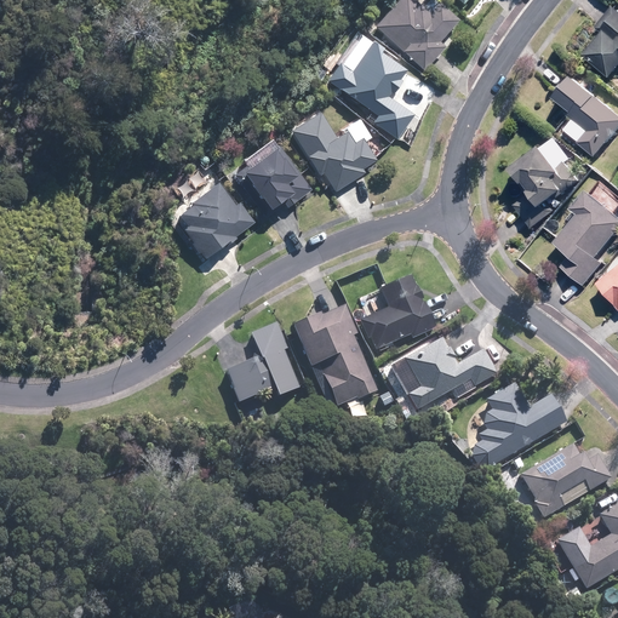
[(398,0),(376,24),(425,68),(447,45),(441,39),(459,18),(440,0),(430,11),(418,0),(398,0)]
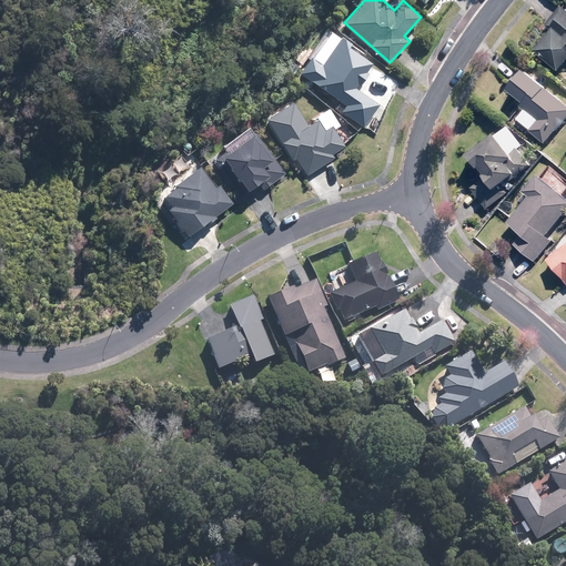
[(565,6),(564,4),(548,23),(554,28),(536,49),(561,69),(565,62),(565,6)]
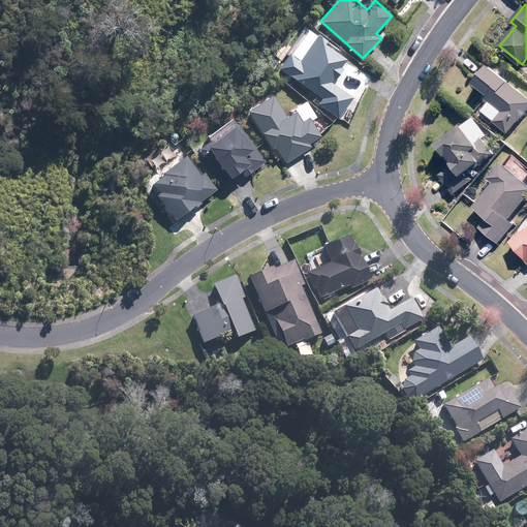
[(289,54),(281,67),(324,96),(321,102),(340,115),(353,95),(332,81),(335,76),(336,76),(342,67),(341,67),(346,59),(315,39),(301,61),(289,54)]
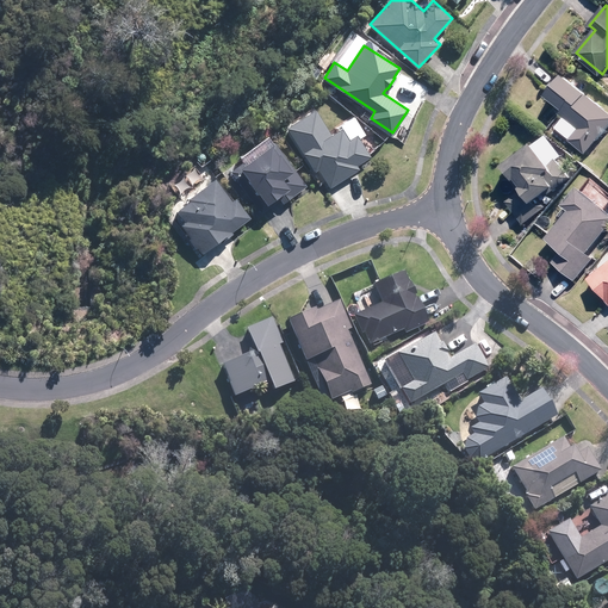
[(607,107),(566,73),(548,94),(565,109),(563,112),(581,126),(571,138),(588,153),(607,129),(607,107)]
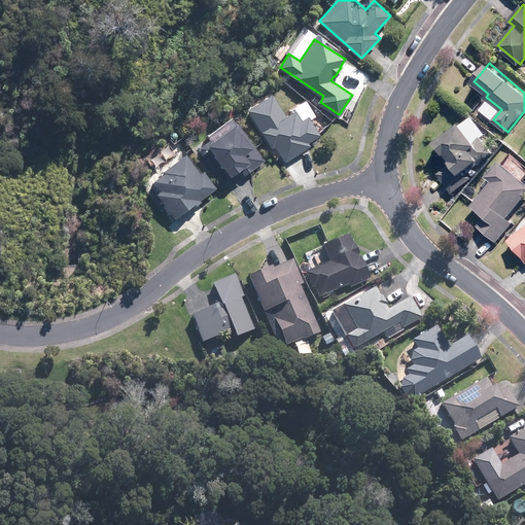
[(273,94),(248,109),(273,147),(275,145),(285,162),(311,144),(309,141),(321,134),(309,115),(303,119),(295,109),(287,115),(273,94)]
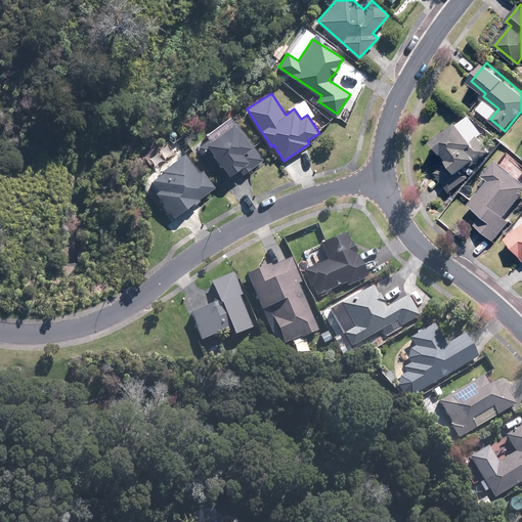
[(264,159),(235,121),(212,138),(210,136),(198,146),(203,153),(208,149),(211,155),(219,166),(220,166),(228,176),(240,167),(245,173),(264,159)]
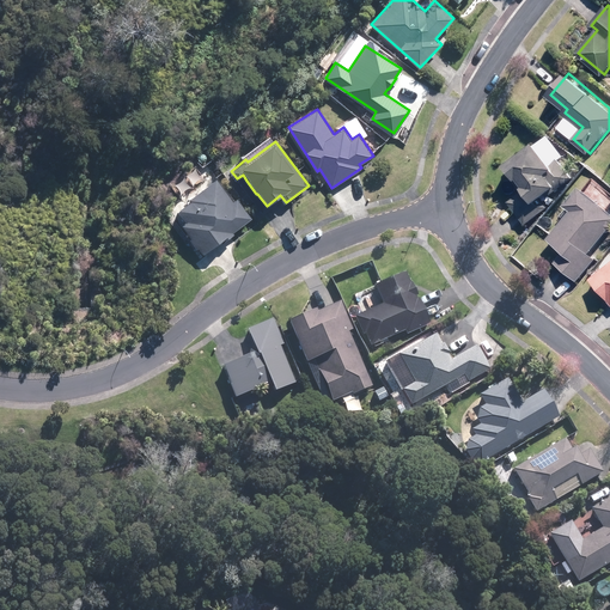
[(508,199),(528,223),(551,206),(544,196),(554,189),(555,191),(575,176),(560,157),(553,163),(536,142),(507,164),(519,180),(520,178),(525,184),(508,199)]
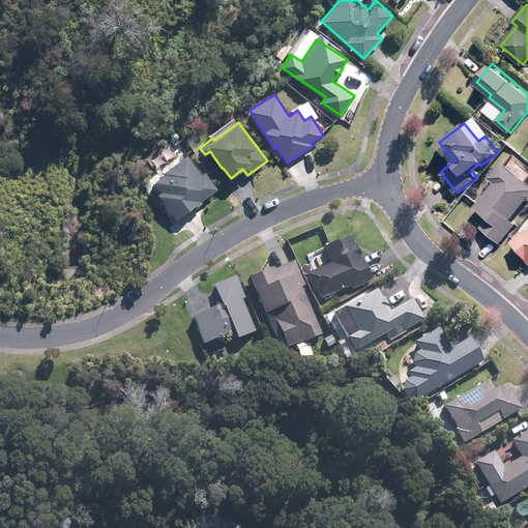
[(201,174),(185,153),(163,172),(164,173),(153,181),(160,191),(156,194),(176,220),(194,206),(195,208),(203,202),(202,200),(218,188),(205,171),(201,174)]
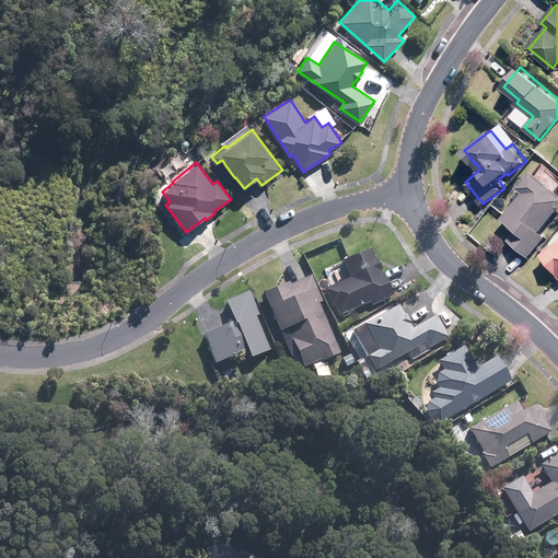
[(557,185),(534,166),(533,167),(519,183),(520,183),(525,188),(503,213),(516,225),(509,234),(531,252),(547,232),(542,228),(557,207),(557,185)]
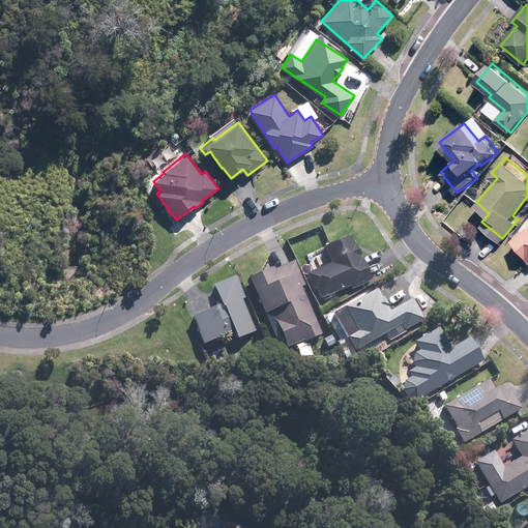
[(527,228),(512,240),(527,258),(527,228)]
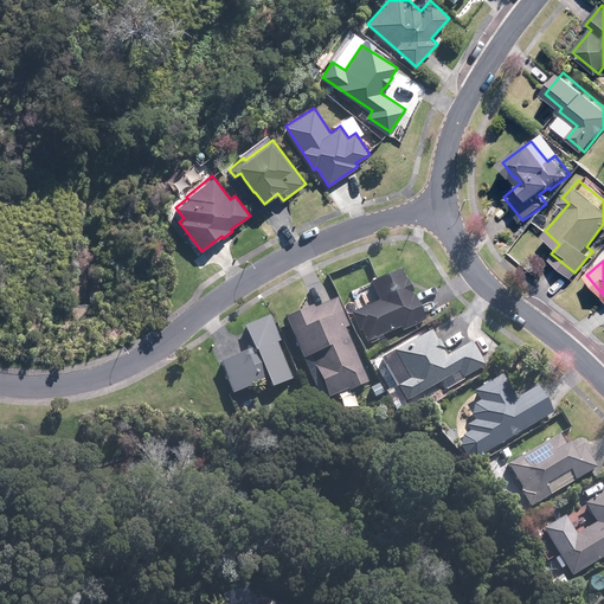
[(428,320),(403,268),(371,282),(379,300),(353,312),(361,331),(362,329),(368,341),(402,326),(404,331),(428,320)]
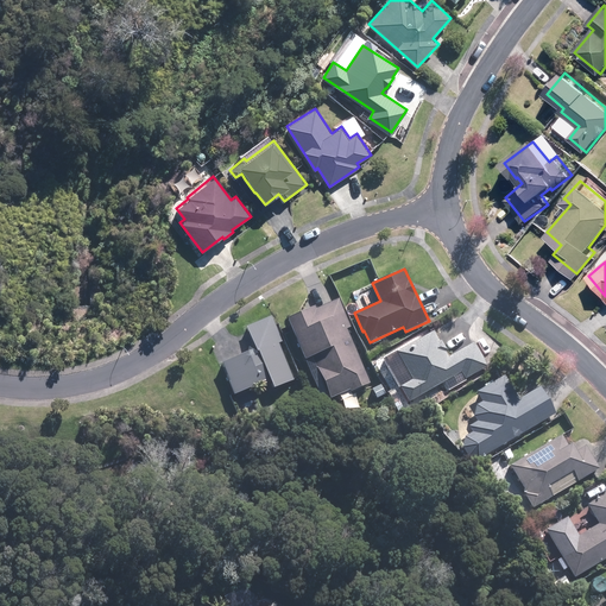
[(352,326),(339,298),(316,308),(315,305),(286,319),(322,399),(329,396),(329,398),(351,389),(351,390),(372,382),(347,328),(352,326)]
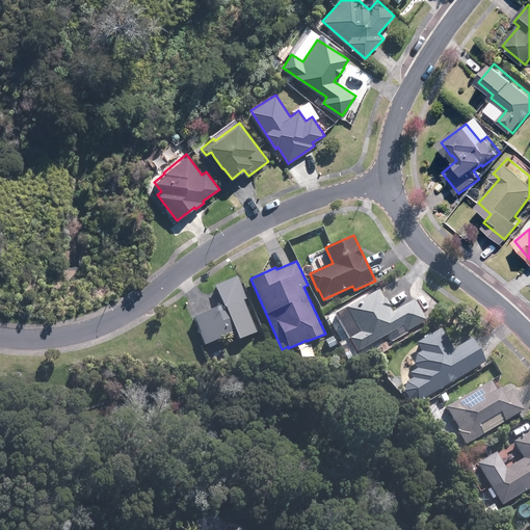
[(223,303),(194,316),(206,344),(236,332),(239,339),(264,328),(241,274),(215,285),(223,303)]
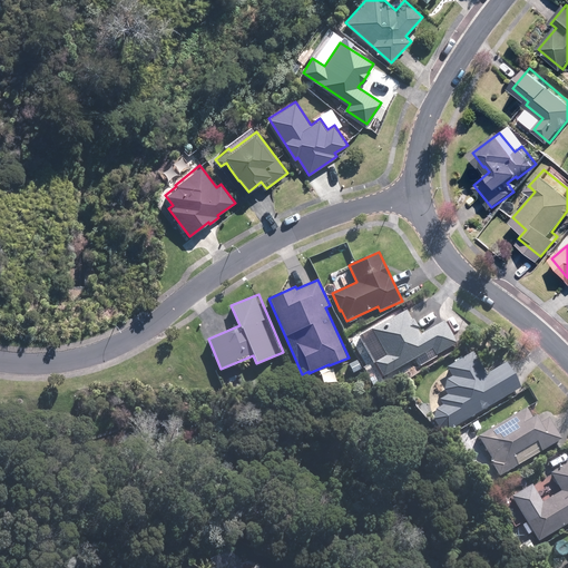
[(374,362),(384,376),(432,348),(437,355),(459,342),(444,320),(421,334),(418,329),(419,326),(413,317),(412,319),(407,310),(372,330),(387,354),(374,362)]
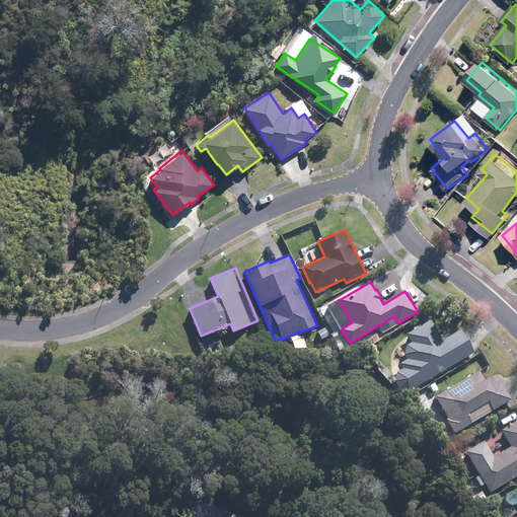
[(399,389),(408,391),(474,352),(461,328),(439,342),(437,343),(435,339),(436,338),(434,335),(434,336),(432,333),(433,333),(437,330),(431,319),(408,334),(412,343),(407,345),(404,354),(408,359),(400,363),(402,368),(397,371),(394,380),(399,389)]
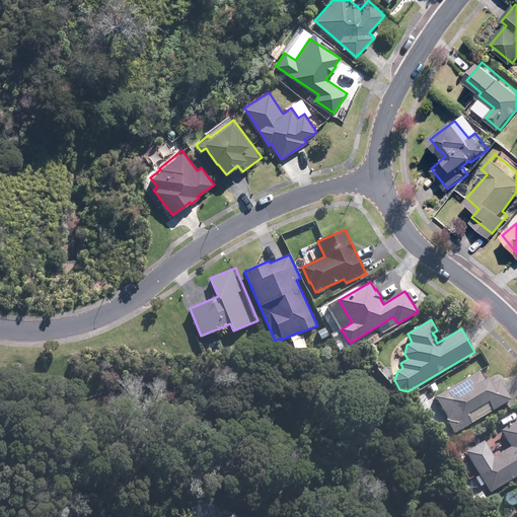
[(446,419),(455,433),(512,398),(500,379),(491,384),(488,378),(485,379),(478,370),(435,396),(448,418),(446,419)]
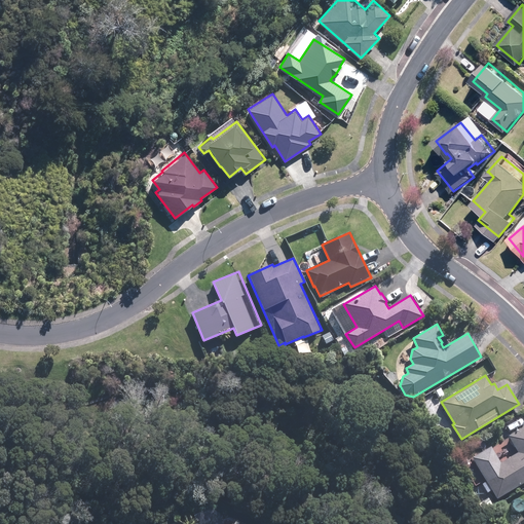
[(472,457),(496,498),(523,482),(523,425),(509,436),(518,451),(500,462),(491,446),(472,457)]
